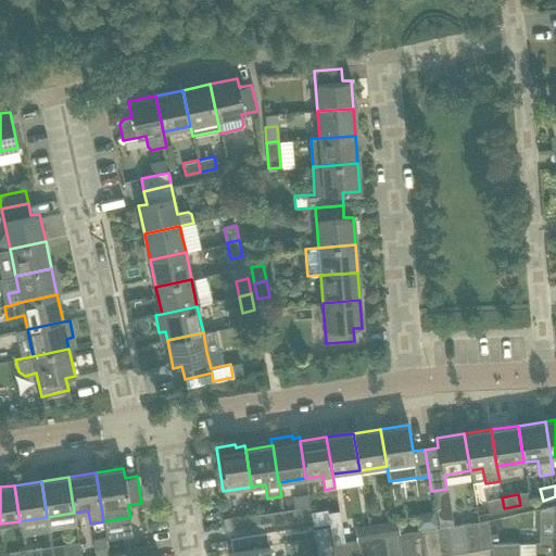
[(504,508),(502,497),(487,501),(489,513),(504,508)]
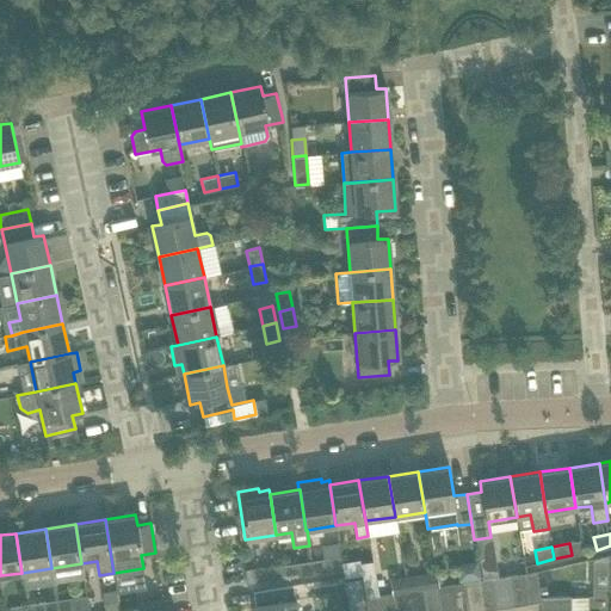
[(343,569),(340,557),(310,562),(312,574),(343,569)]
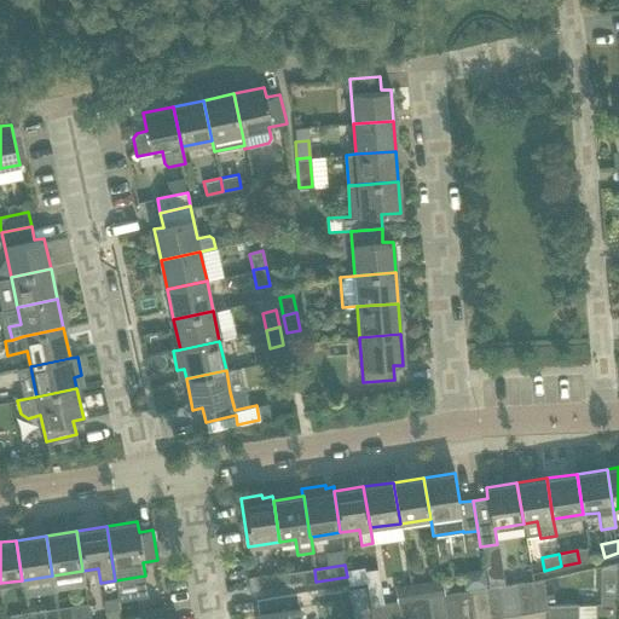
[(365,571),(370,606),(383,603),(382,595),(377,570),(365,571)]
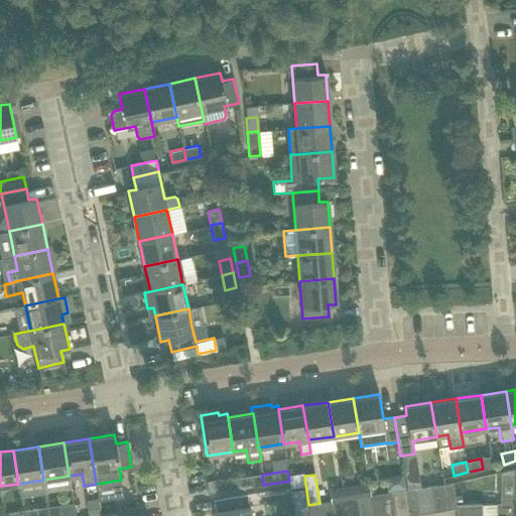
[(253,486),(251,476),(237,478),(238,489),(253,486)]
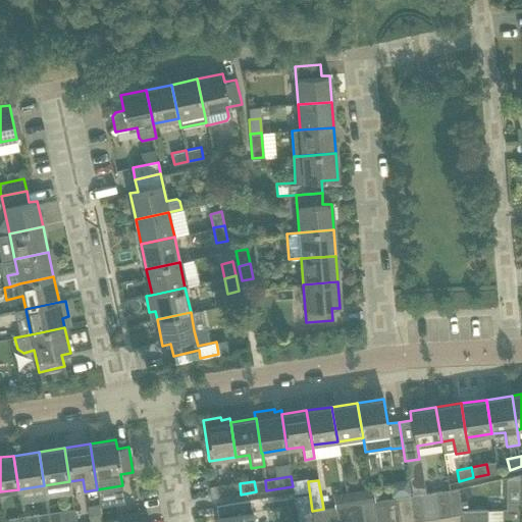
[(241,494),(240,483),(224,486),(226,497),(241,494)]
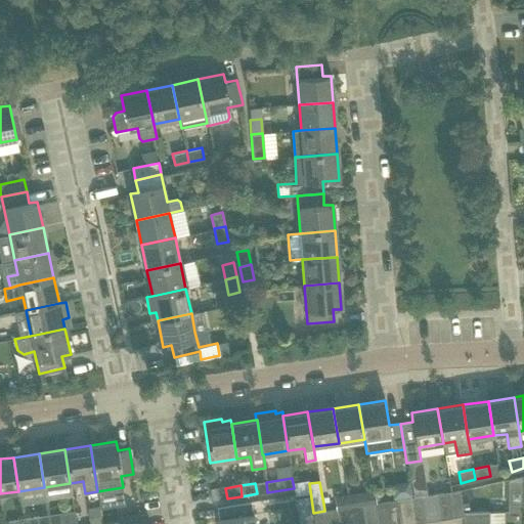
[(375,490),(348,494),(350,507),(362,505),(375,504),(377,503),(375,490)]
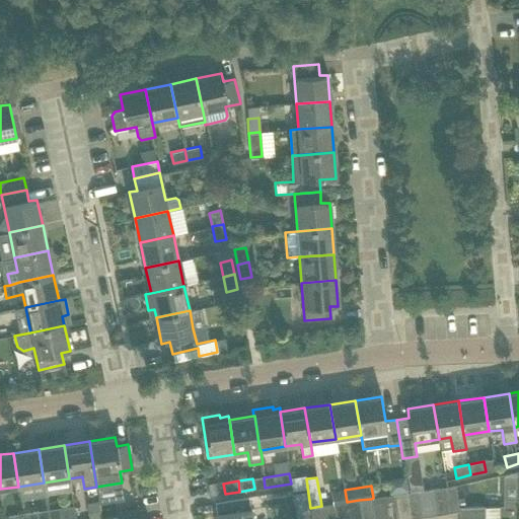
[(454,486),(443,488),(447,513),(458,511),(458,508),(454,486)]
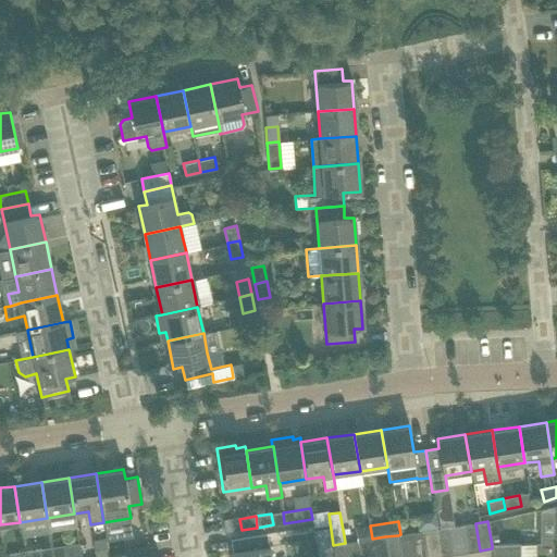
[(480,551),(475,523),(462,524),(467,553),(480,551)]
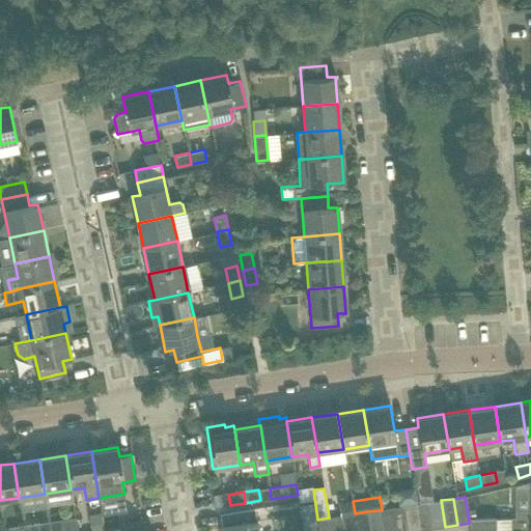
[(445,527),(441,500),(428,502),(432,529),(445,527)]
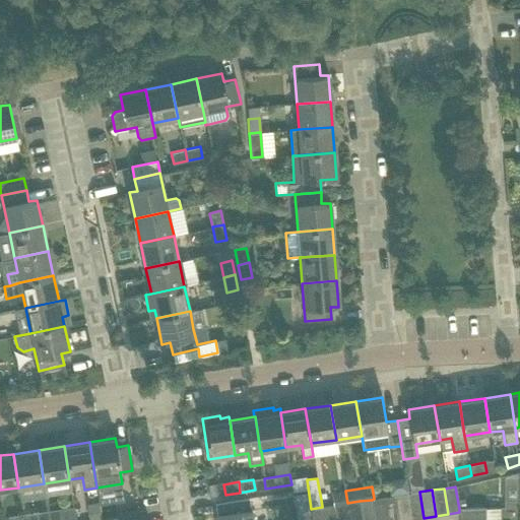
[(347,503),(345,491),(331,493),(333,505),(335,505),(347,503)]
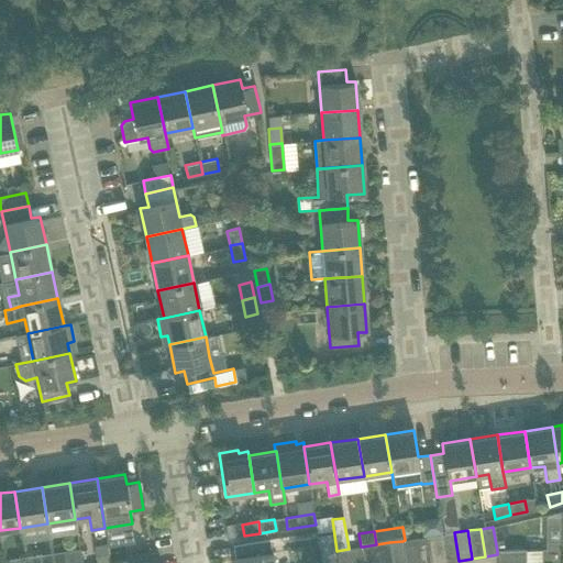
[(332,532),(317,536),(319,551),(334,549),(332,532)]
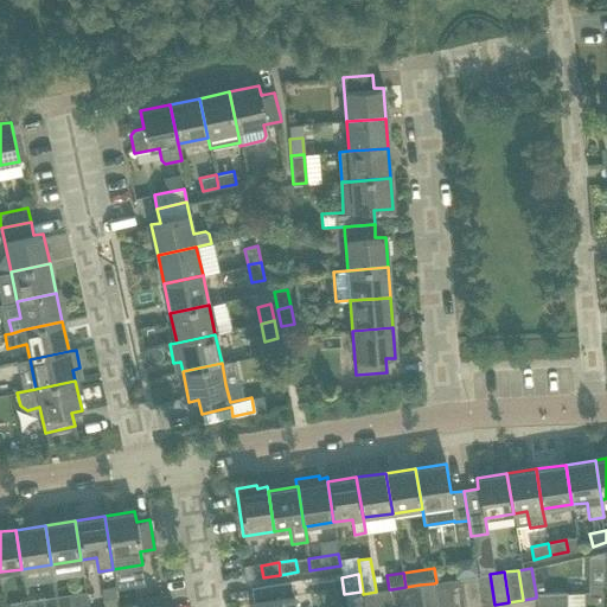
[(494,605),(490,574),(475,576),(480,606),(494,605)]
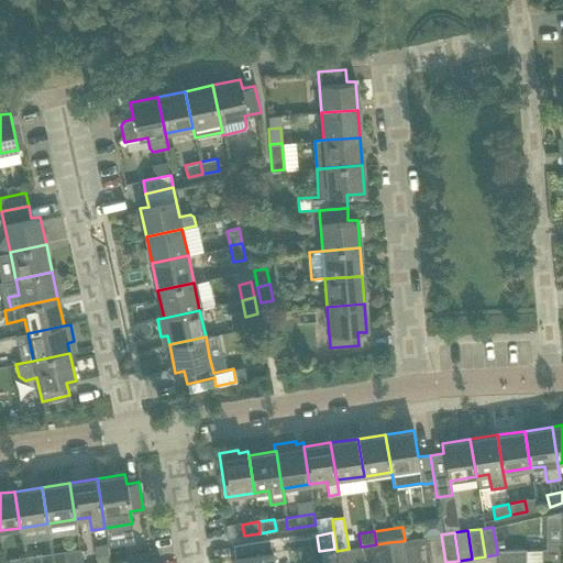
[(442,562),(445,562),(441,534),(428,537),(432,562),(442,562)]
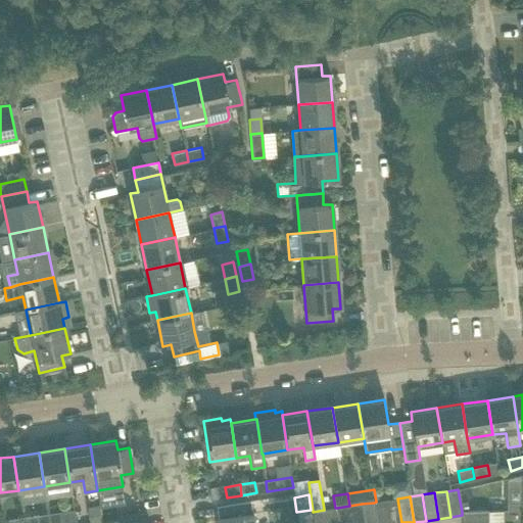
[(401,522),(397,498),(386,501),(389,522),(401,522)]
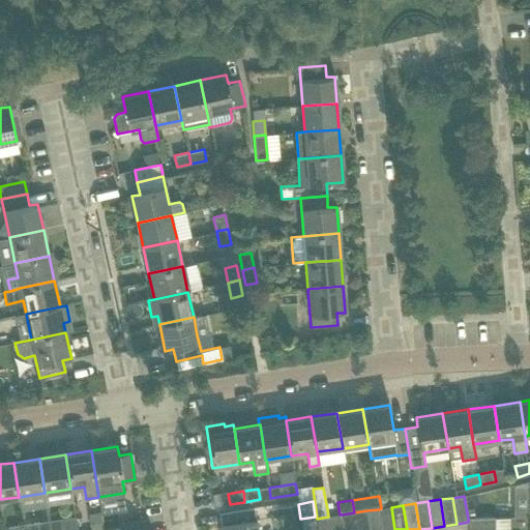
[(258,529),(255,507),(248,508),(228,511),(229,524),(221,525),(222,529),(258,529)]
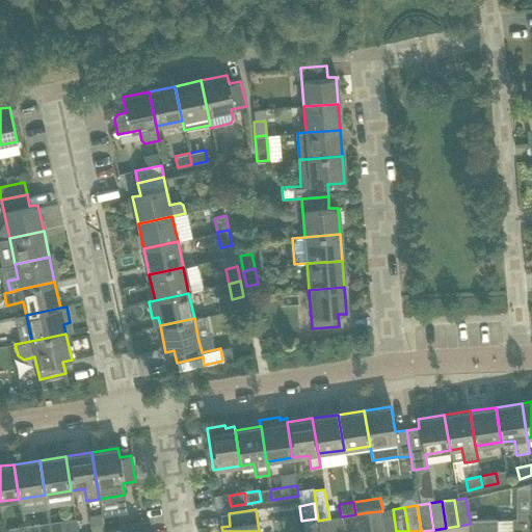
[(396,531),(393,509),(382,510),(380,511),(382,531),(396,531)]
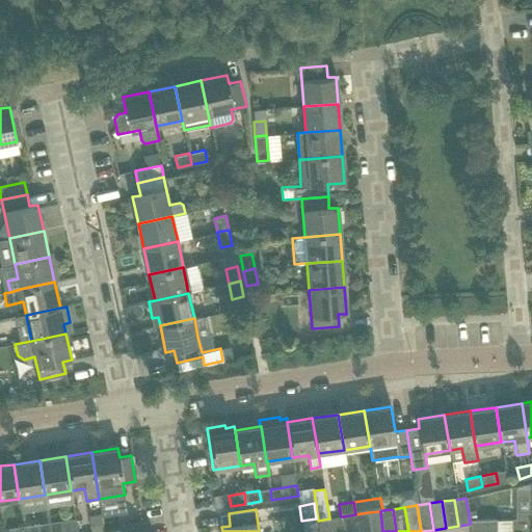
[(382,531),(380,511),(368,512),(370,531),(382,531)]
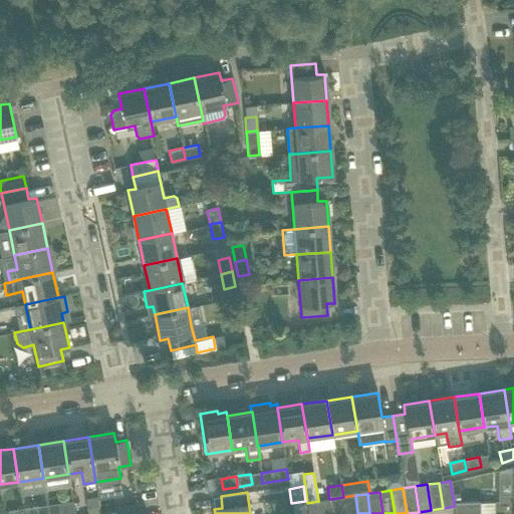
[(357,513),(355,495),(343,497),(345,513),(357,513)]
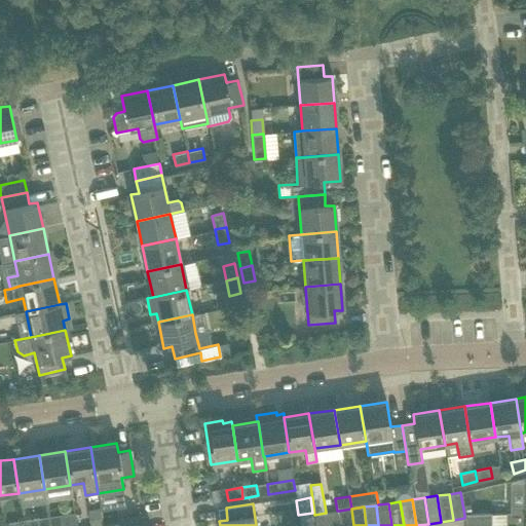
[(353,525),(351,509),(339,511),(341,525),(353,525)]
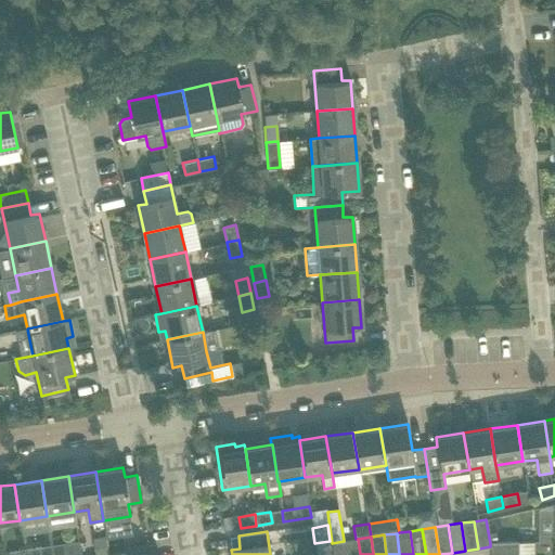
[(360,554),(358,539),(356,539),(345,541),(347,554),(360,554)]
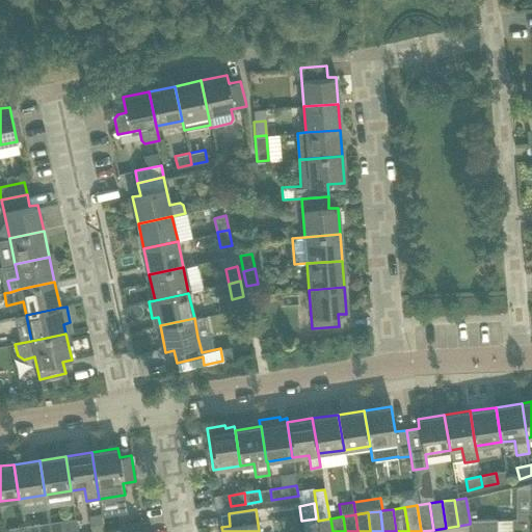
[(63,531),(78,530),(76,519),(60,521),(61,531),(63,531)]
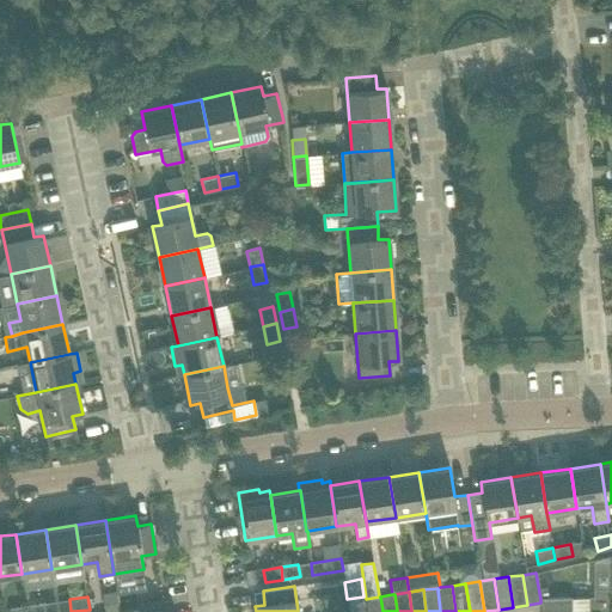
[(383,611),(380,597),(379,597),(366,599),(367,611),(383,611)]
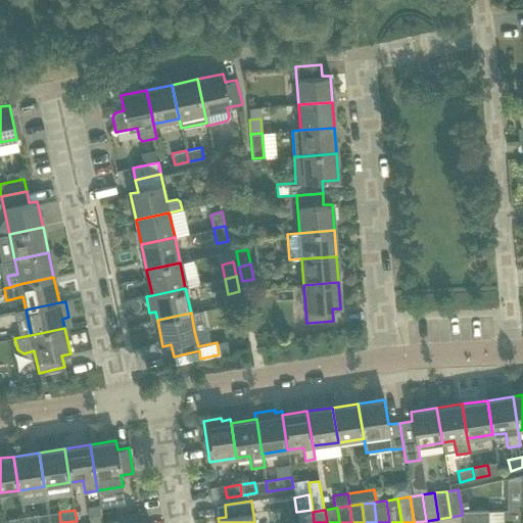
[(462,512),(462,515),(463,522),(487,522),(488,511),(462,512)]
